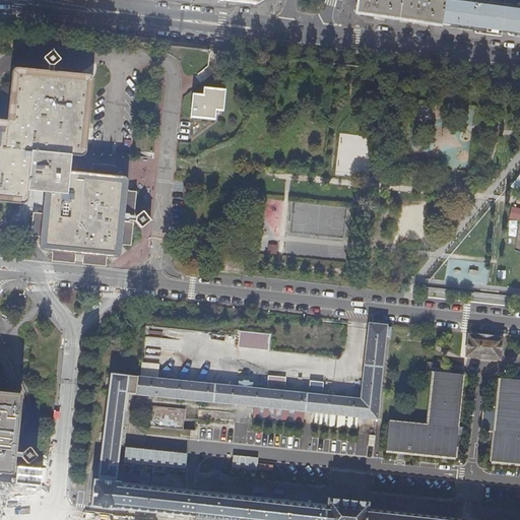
[(441,26),(442,22),(445,1),(444,0),(358,0),(355,13),(441,26)]
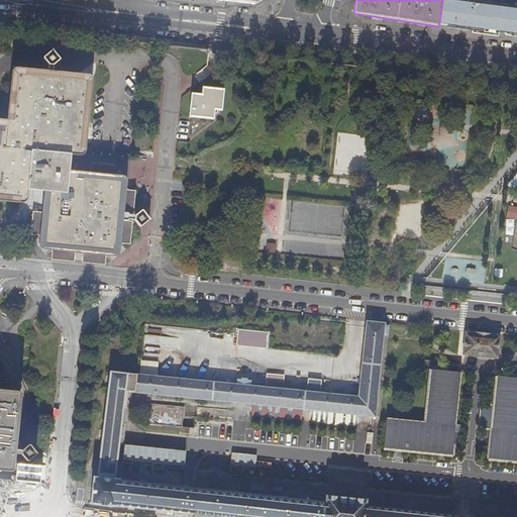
[(516,6),(514,6),(514,10),(501,8),(502,4),(467,0),(449,0),(449,2),(442,1),(439,22),(454,24),(453,29),(470,31),(470,29),(498,34),(499,30),(511,31),(511,36),(516,37),(516,6)]
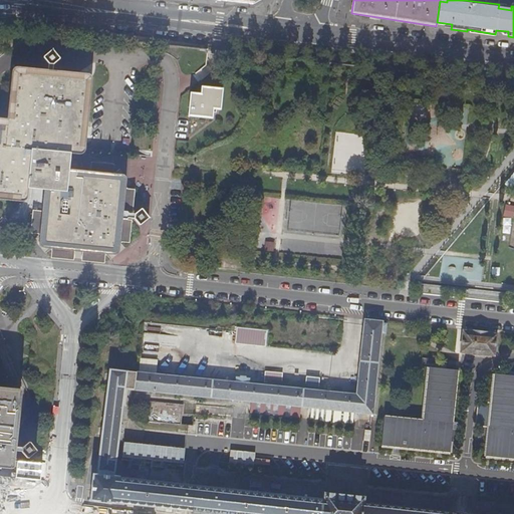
[(52,50),(51,50),(43,57),(43,58),(48,64),(48,70),(52,71),(52,65),(59,60),(59,59),(52,50)]
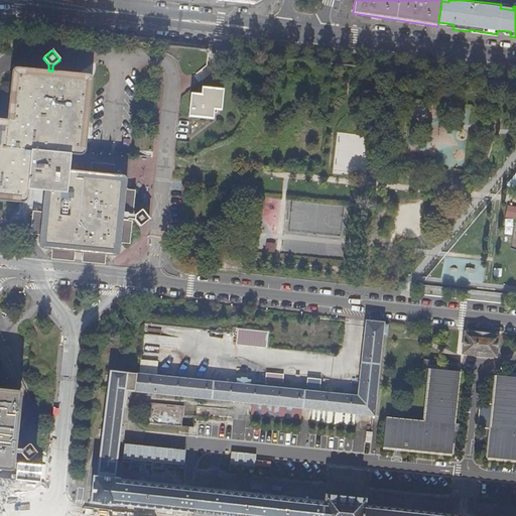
[(0,201),(22,203),(23,203),(25,203),(26,201),(27,200),(27,199),(28,189),(36,190),(44,190),(42,213),(32,212),(30,234),(39,235),(38,244),(38,245),(39,246),(39,247),(40,248),(41,249),(42,249),(51,250),(51,259),(74,261),(75,252),(83,253),(82,262),(105,264),(106,255),(114,256),(115,256),(117,256),(118,255),(119,254),(119,253),(120,252),(120,244),(130,245),(132,222),(123,221),(123,219),(123,215),(123,213),(133,214),(135,190),(126,190),(127,180),(126,179),(126,178),(126,177),(125,176),(124,176),(123,175),(122,175),(114,174),(115,165),(92,163),(91,172),(70,170),(71,154),(80,155),(82,155),(83,155),(84,154),(85,153),(85,151),(92,83),(92,81),(92,80),(91,79),(90,77),(89,76),(87,75),(86,75),(52,72),(48,71),(19,68),(18,68),(16,69),(15,69),(14,70),(13,71),(12,72),(12,73),(11,74),(7,120),(0,119),(0,201)]
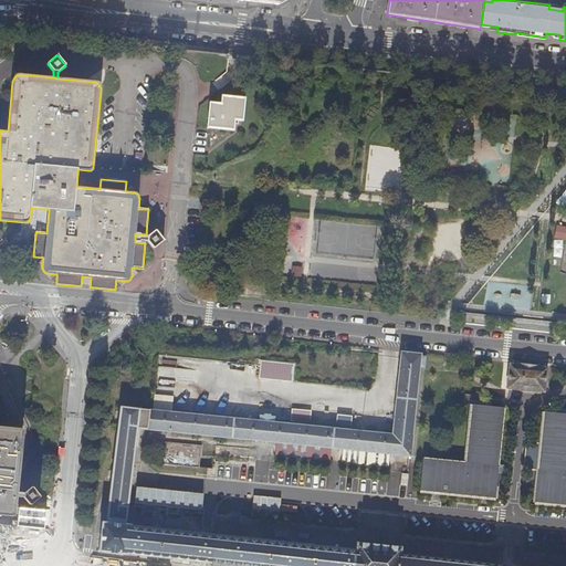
[(221,104),(209,103),(207,128),(234,132),(236,121),(243,122),(245,98),(221,95),(221,104)]
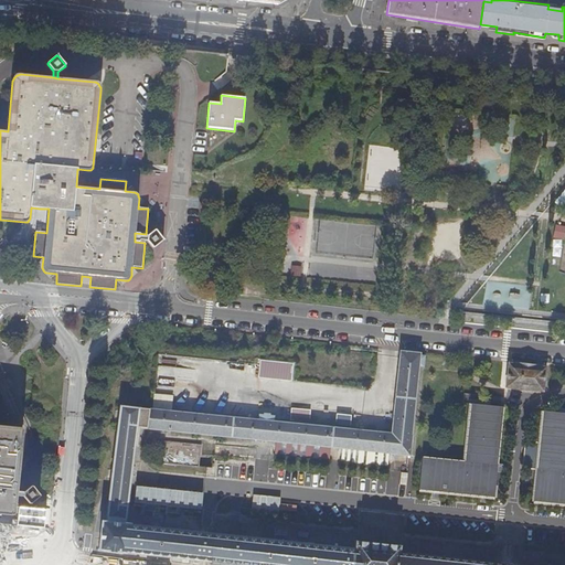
[(564,224),(557,223),(555,236),(564,237),(564,224)]
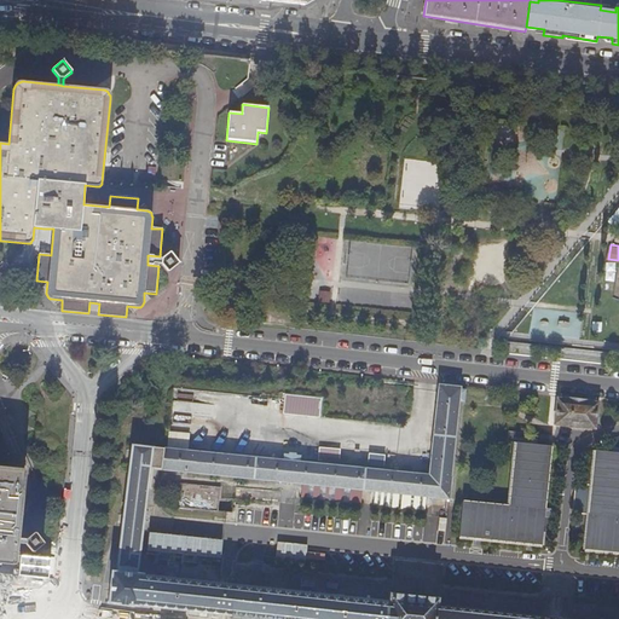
[(162,259),(148,258),(148,262),(161,264),(167,272),(168,272),(179,264),(179,262),(171,252),(169,252),(162,259)]
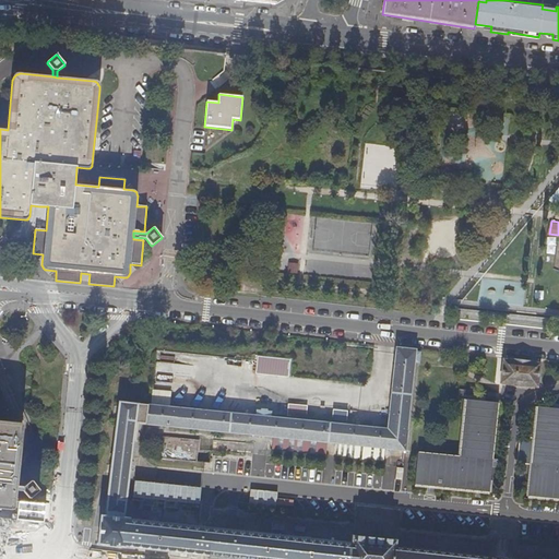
[(298,263),(288,262),(287,272),(298,273),(298,263)]
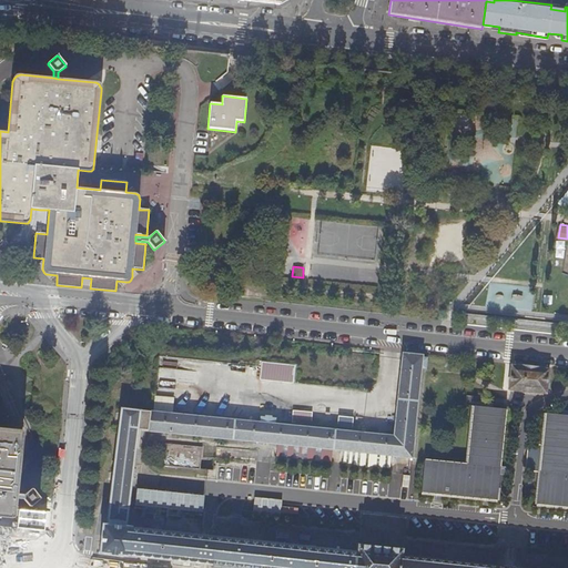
[(523,567),(509,567),(408,555),(401,555),(402,548),(354,543),(353,550),(240,538),(206,535),(125,526),(131,475),(137,430),(159,434),(264,445),(411,460),(423,354),(399,351),(389,435),(115,406),(109,469),(103,524),(95,524),(94,540),(92,556),(122,559),(122,558),(156,561),(204,566),(221,567),(523,567)]
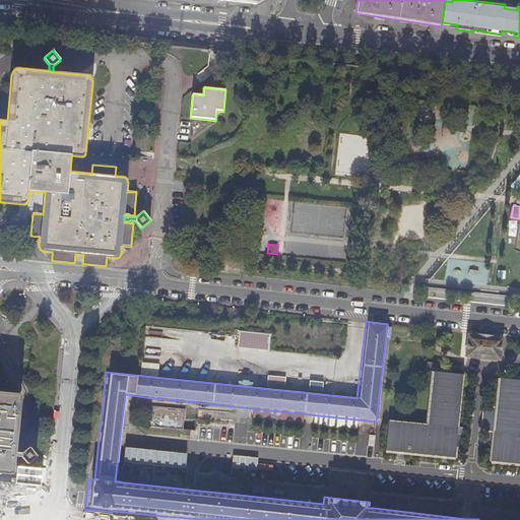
[(269,335),(240,332),(238,346),(267,349),(269,335)]
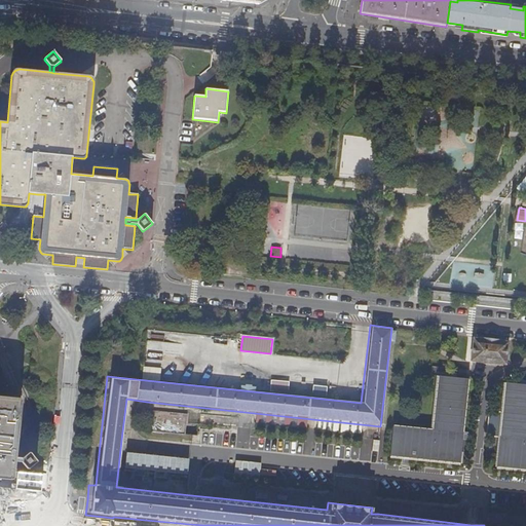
[(484,340),(474,339),(472,361),(505,365),(508,342),(497,341),(484,339),(484,340)]
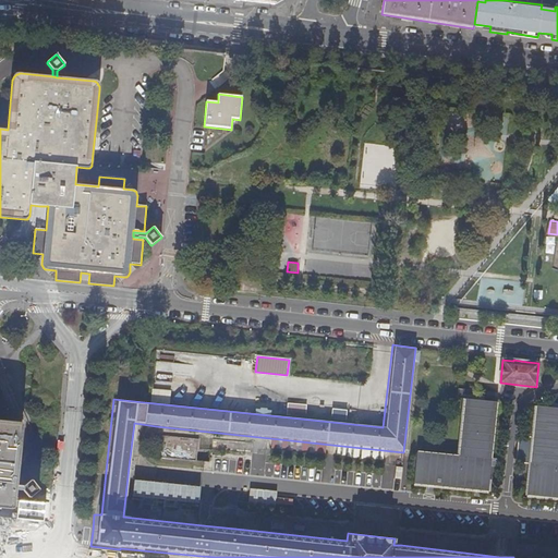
[(154,390),(153,402),(171,402),(172,391),(154,390)]
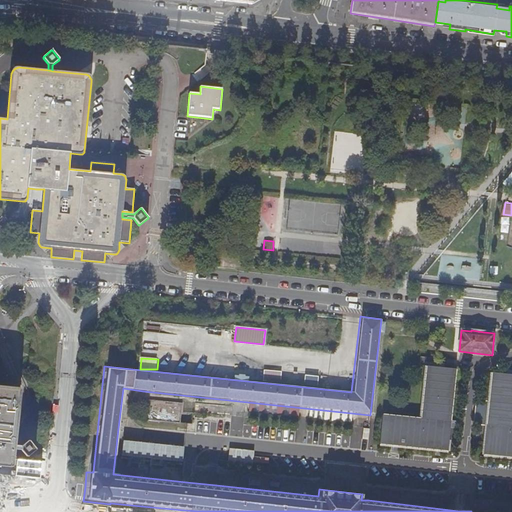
[(455,370),(425,367),(419,419),(381,414),(378,445),(392,446),(446,452),(447,443),(455,370)]
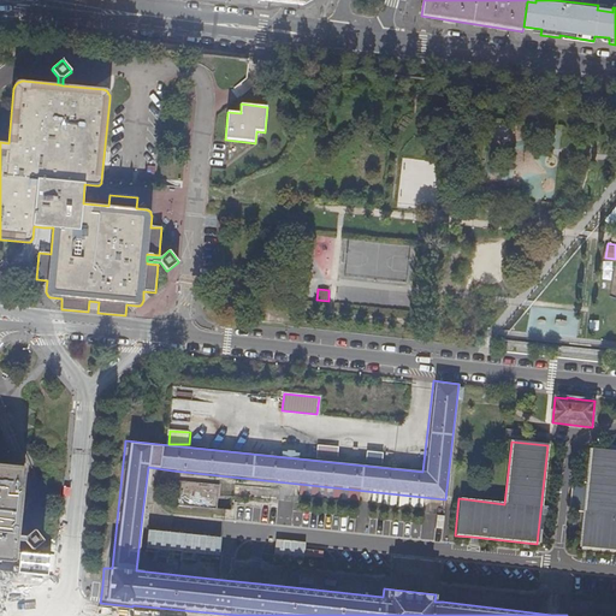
[(319,444),(319,458),(339,458),(339,444),(319,444)]
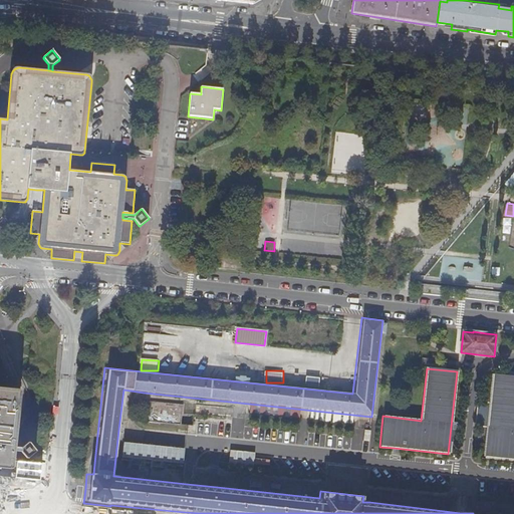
[(307,387),(320,387),(321,375),(308,375),(307,387)]
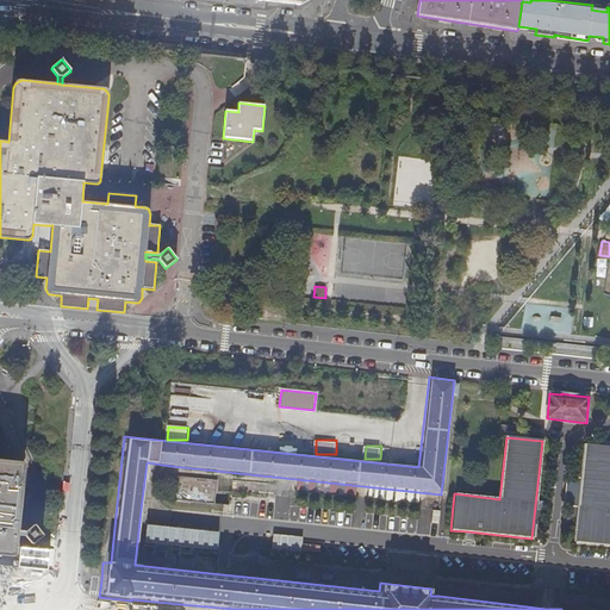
[(609,448),(585,446),(579,500),(574,543),(609,547),(609,448)]
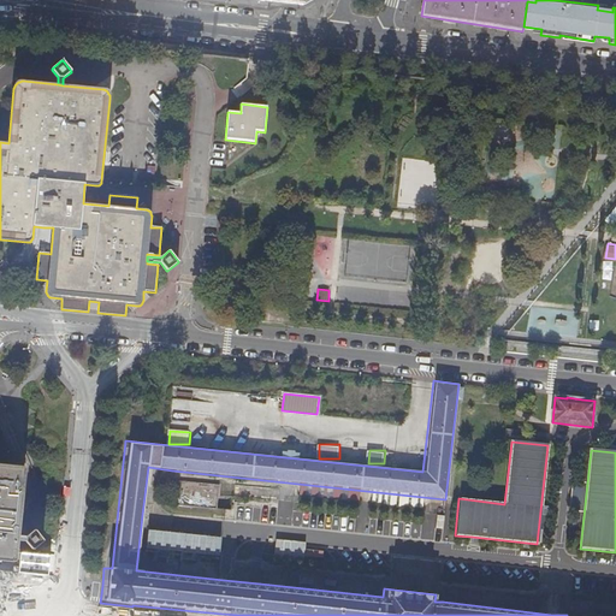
[(25,466),(0,462),(0,558),(17,561),(18,542),(19,537),(25,466)]
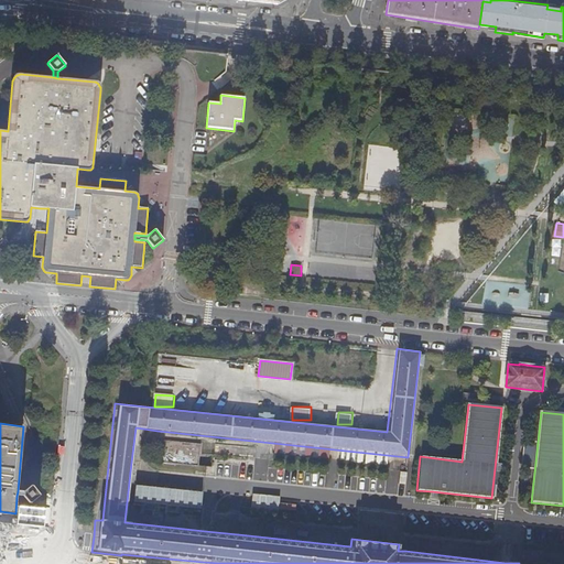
[(164,437),(161,457),(199,463),(203,443),(164,437)]
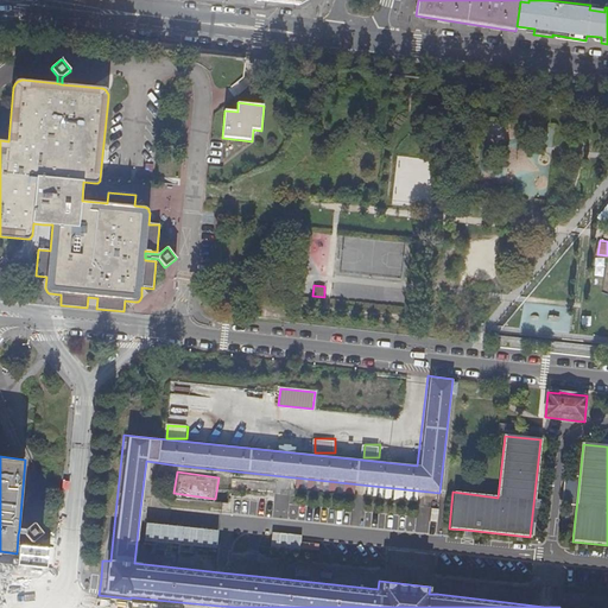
[(26,530),(19,530),(18,534),(26,536),(32,543),(33,543),(43,534),(43,533),(35,524),(33,524),(26,530)]
